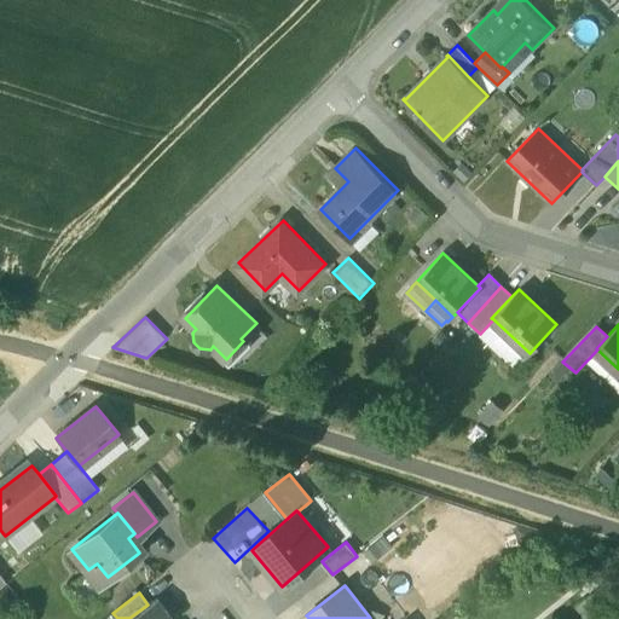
[(166,618),(152,601),(148,605),(129,618),(166,618)]
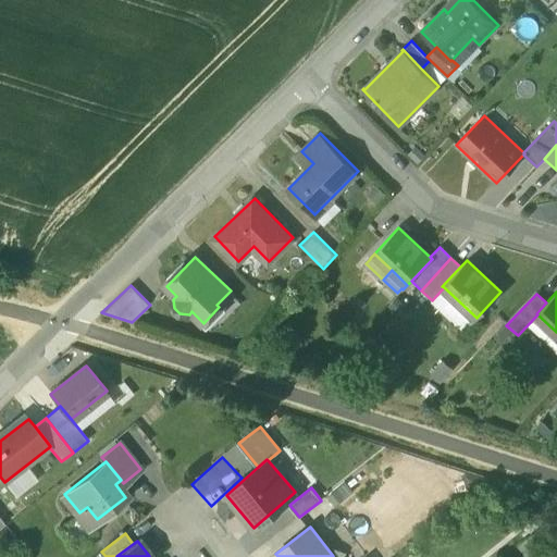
[(556,556),(556,549),(549,542),(530,556),(556,556)]
